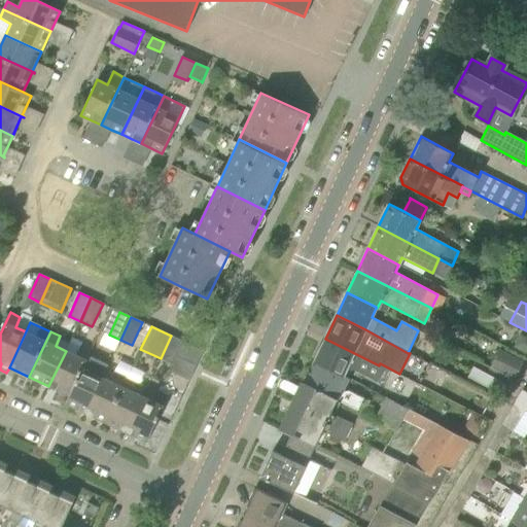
[(189,380),(204,351),(171,336),(161,358),(172,364),(169,371),(189,380)]
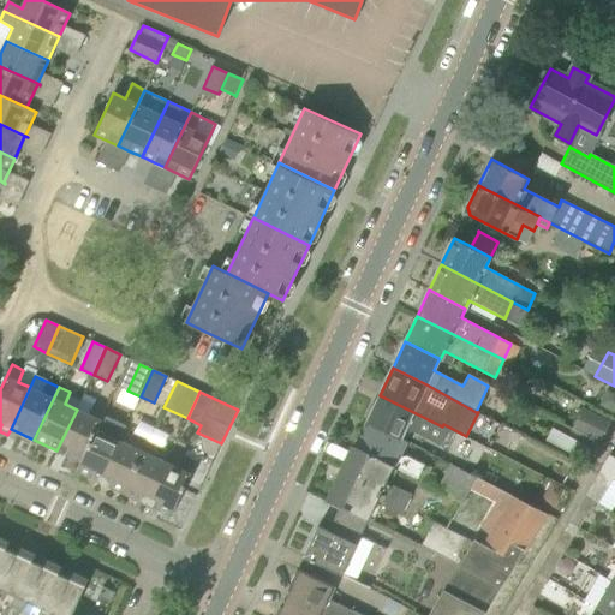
[(401,439),(401,437),(405,440),(410,429),(411,430),(440,446),(448,427),(443,424),(442,427),(380,395),(368,421),(401,439)]
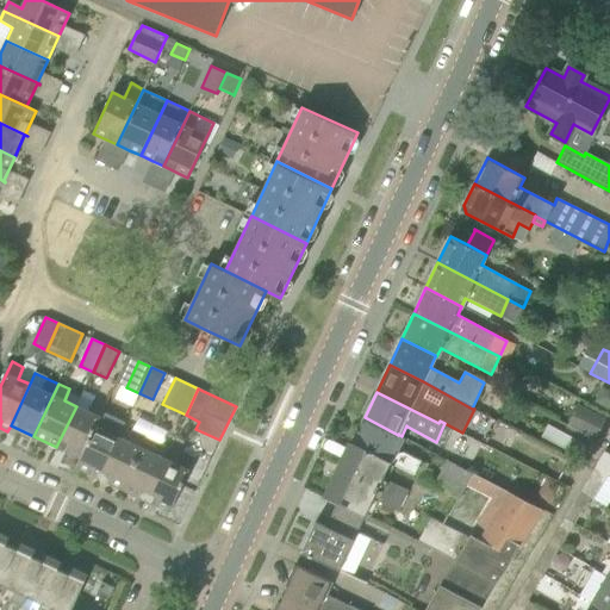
[(76,406),(56,447),(56,449),(57,449),(58,447),(80,458),(100,415),(101,415),(103,412),(105,405),(93,400),(88,412),(76,406)]
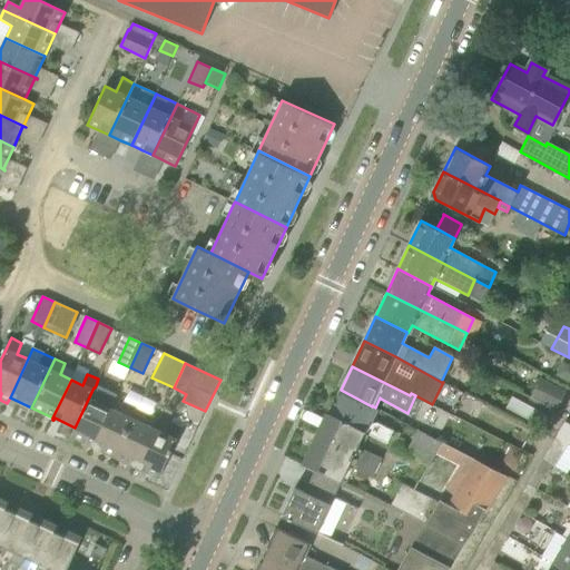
[(554,410),(564,392),(540,379),(530,397),(554,410)]
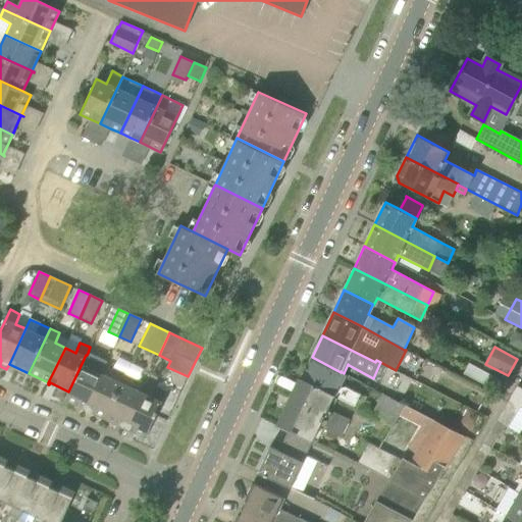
[(64,400),(85,409),(84,411),(85,411),(101,374),(107,362),(88,353),(87,355),(86,355),(68,392),(64,400)]
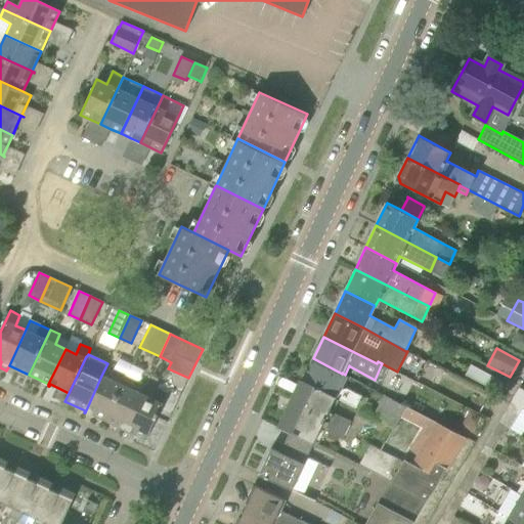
[(121,357),(117,365),(138,378),(142,370),(121,357)]
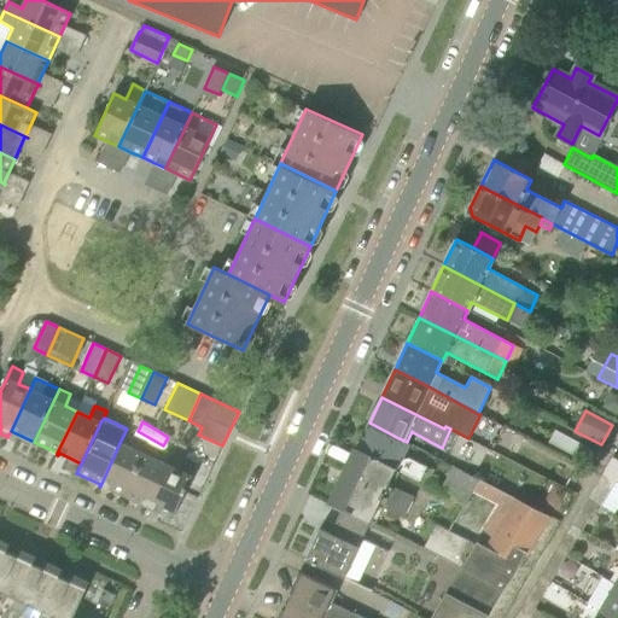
[(426,485),(432,471),(425,467),(409,459),(403,459),(401,458),(408,442),(407,442),(403,439),(403,441),(369,423),(356,449),(395,470),(395,468),(426,485)]
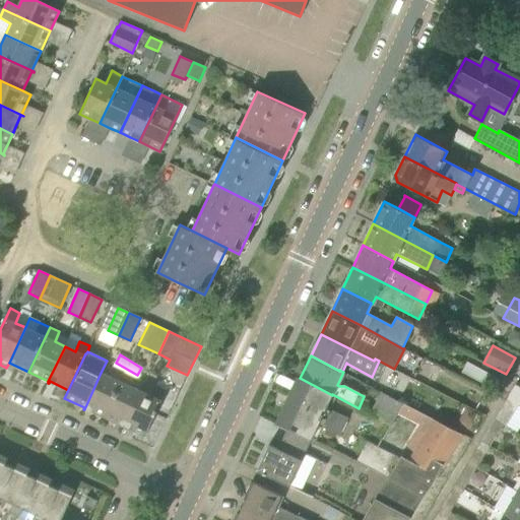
[(84,409),(85,408),(105,416),(126,372),(116,368),(112,378),(101,373),(84,409)]
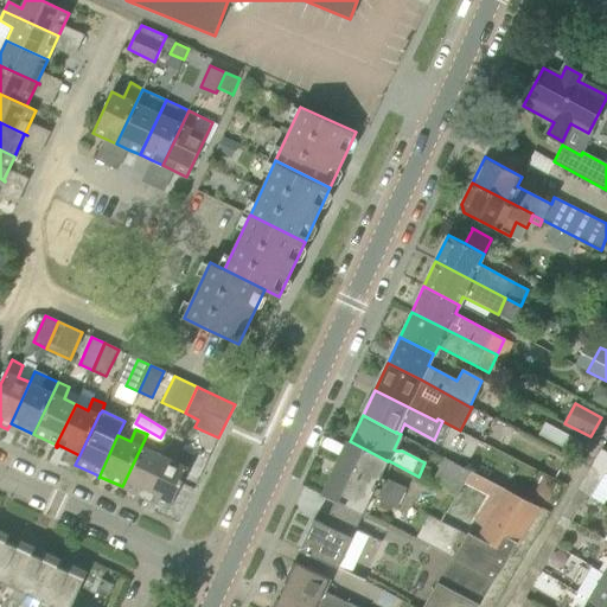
[(122,486),(145,497),(144,499),(145,499),(165,457),(152,452),(158,440),(147,434),(122,486)]
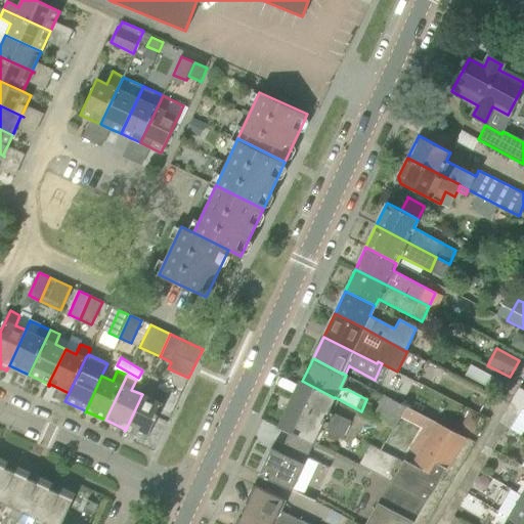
[(329,410),(335,398),(302,381),(280,427),(290,432),(290,431),(314,442),(320,429),(343,439),(351,422),(329,410)]
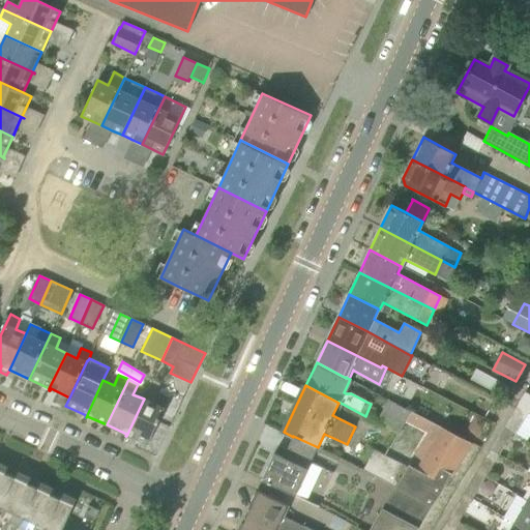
[(529,394),(525,392),(518,405),(503,429),(511,433),(512,433),(516,435),(529,412),(529,394)]
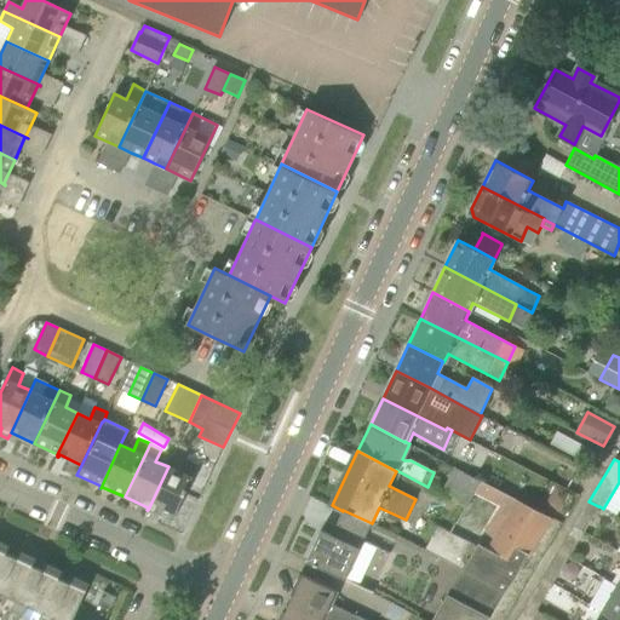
[(173,520),(185,494),(199,466),(185,460),(181,472),(168,466),(148,510),(148,511),(149,509),(173,520)]
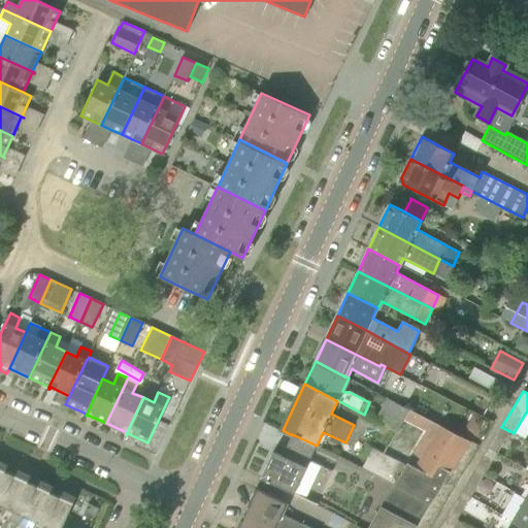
[(397,404),(396,403),(387,398),(375,421),(386,426),(397,404)]
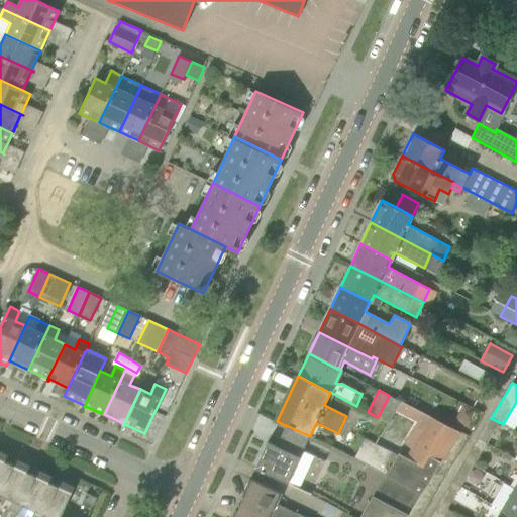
[(389,396),(378,417),(390,423),(396,409),(400,401),(389,396)]
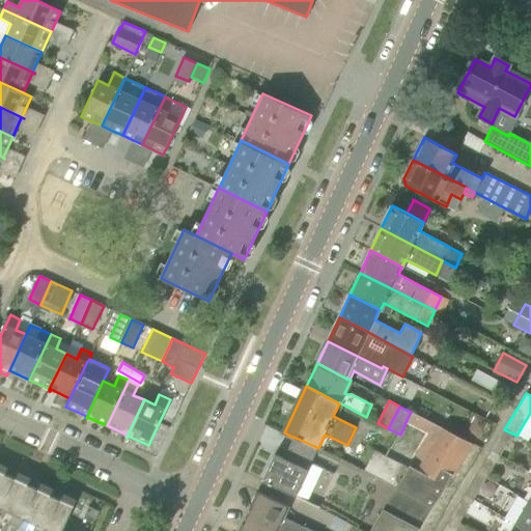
[(395,488),(432,507),(438,498),(470,443),(443,429),(411,412),(407,420),(431,434),(411,468),(386,456),(376,476),(396,486),(395,488)]
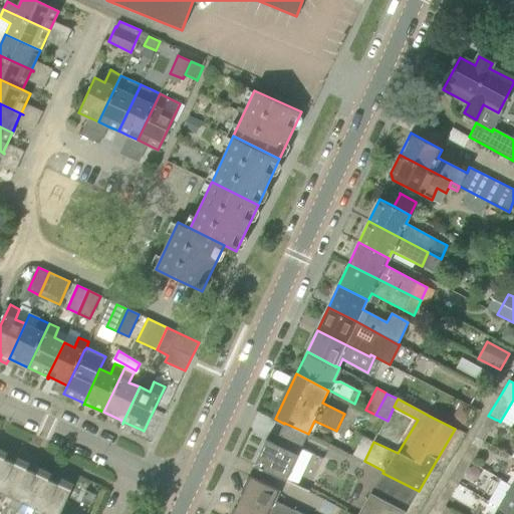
[(461,402),(452,419),(463,425),(472,408),(461,402)]
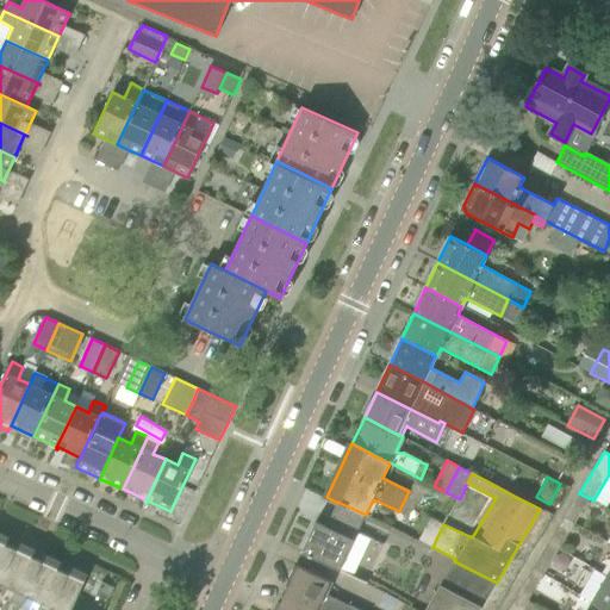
[(579,493),(570,509),(579,515),(589,498),(579,493)]
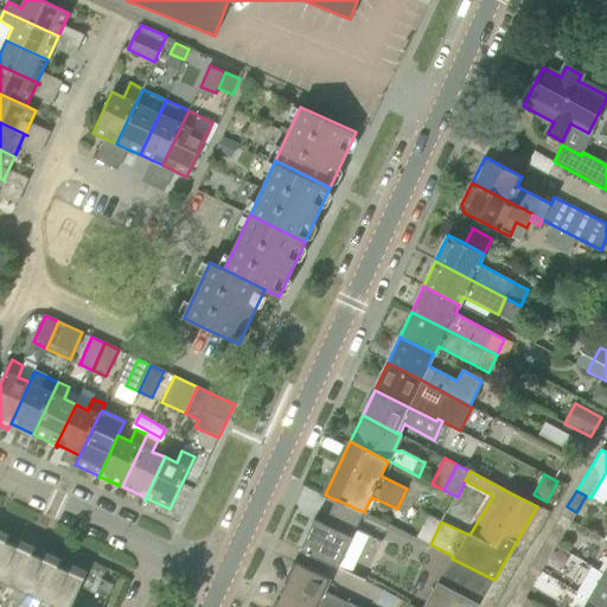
[(441,522),(429,515),(417,538),(430,544),(441,522)]
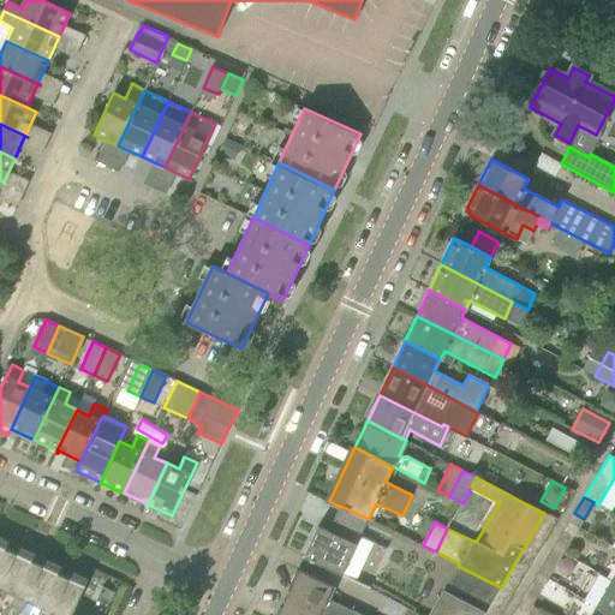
[(359,536),(333,524),(329,531),(317,526),(304,557),(342,575),(347,565),(357,543),(359,536)]
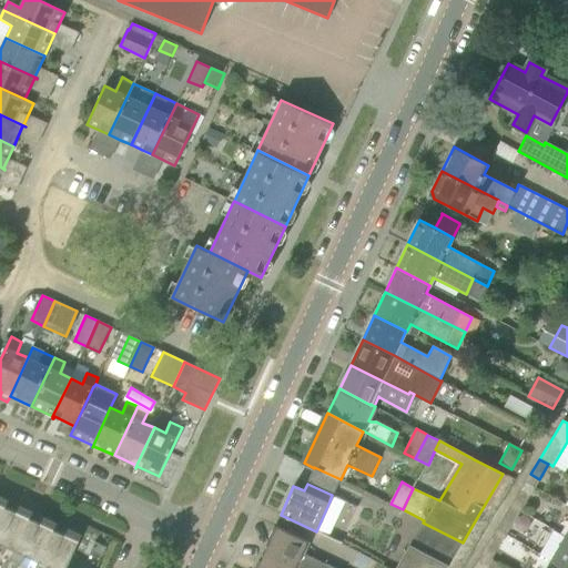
[(530,496),(520,490),(510,507),(519,513),(530,496)]
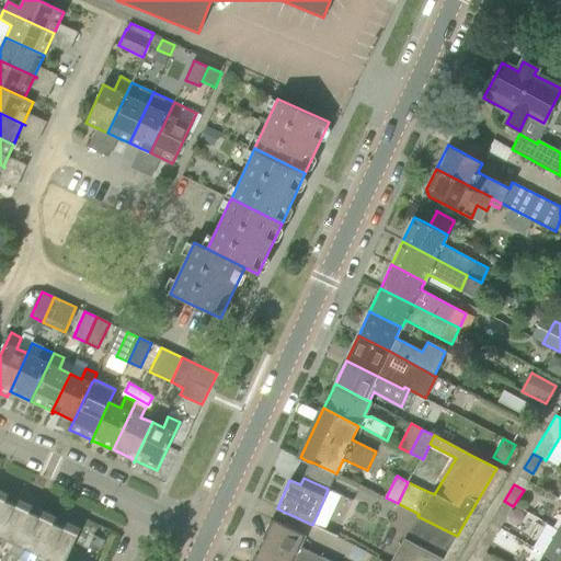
[(0,515),(7,501),(9,495),(0,491),(0,515)]
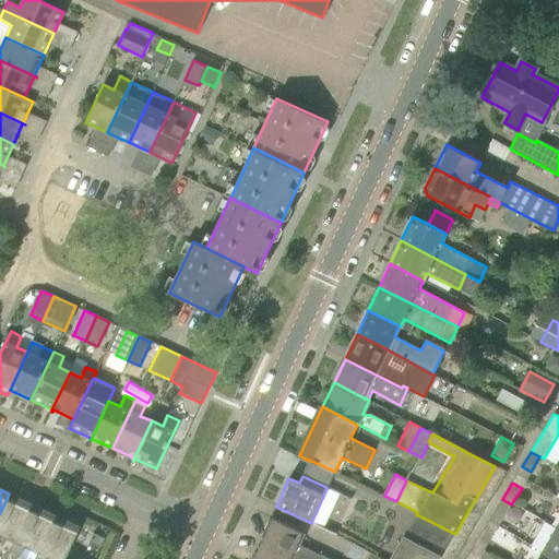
[(31,510),(33,504),(18,498),(14,503),(7,499),(0,513),(0,540),(2,537),(15,543),(31,510)]
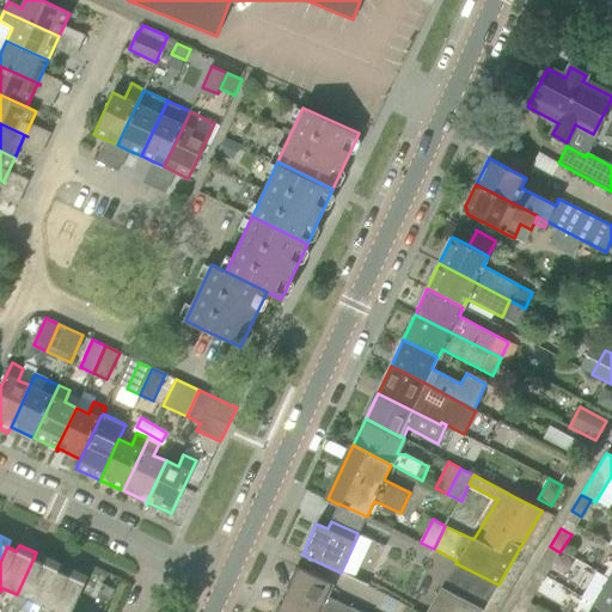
[(551,568),(560,552),(550,546),(540,562),(551,568)]
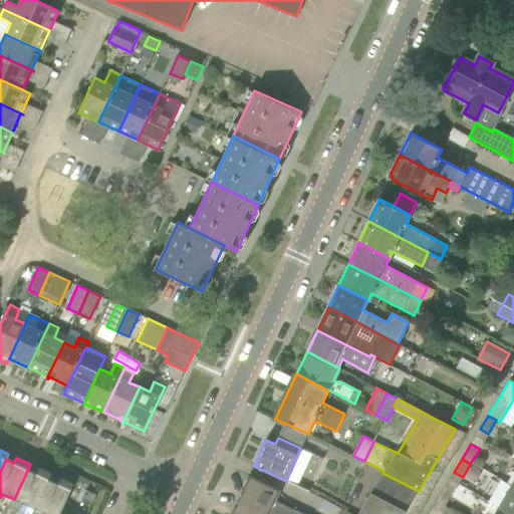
[(24,504),(36,509),(50,479),(50,480),(52,474),(38,468),(35,473),(28,469),(14,499),(10,507),(20,512),(24,504)]
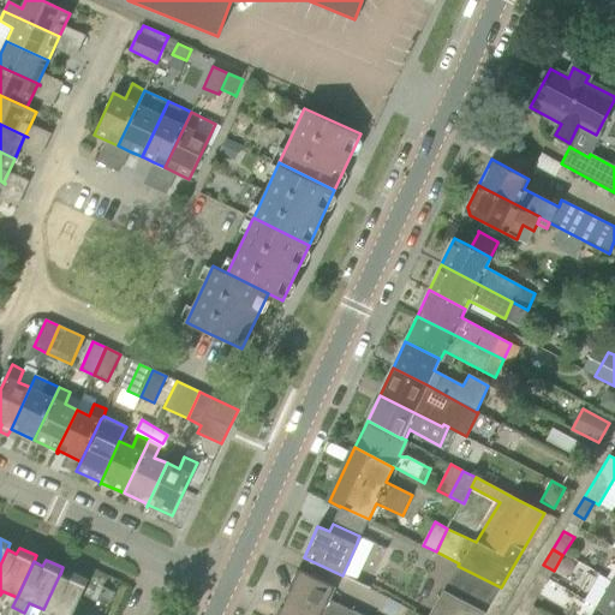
[(484,614),(487,611),(501,587),(458,566),(443,590),(429,614),(484,614)]
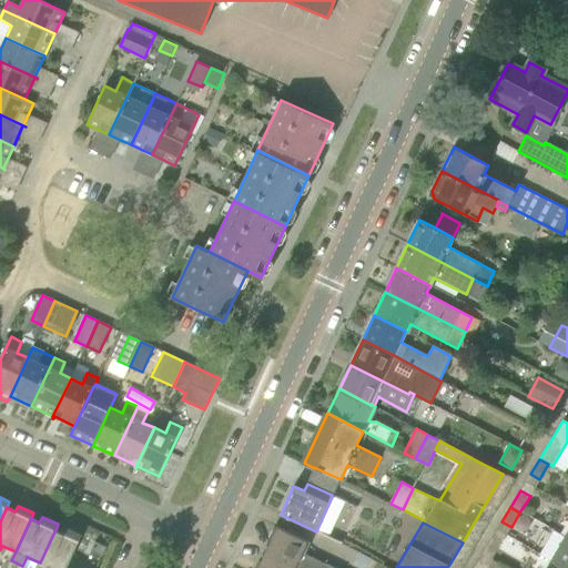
[(308,541),(275,526),(263,550),(301,567),(333,567),(303,553),(308,541)]
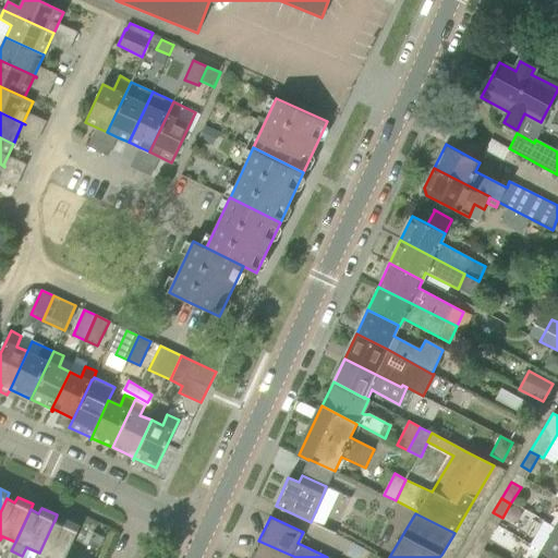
[(49,557),(50,557),(49,557),(64,557),(81,526),(65,519),(62,524),(55,521),(55,520),(39,553),(36,557),(49,557)]
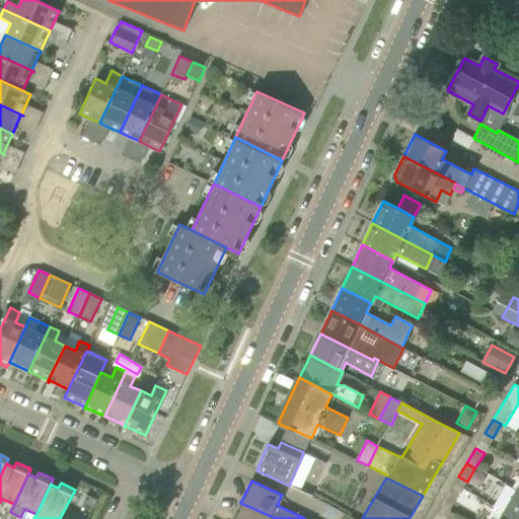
[(456,497),(449,492),(440,508),(448,512),(456,497)]
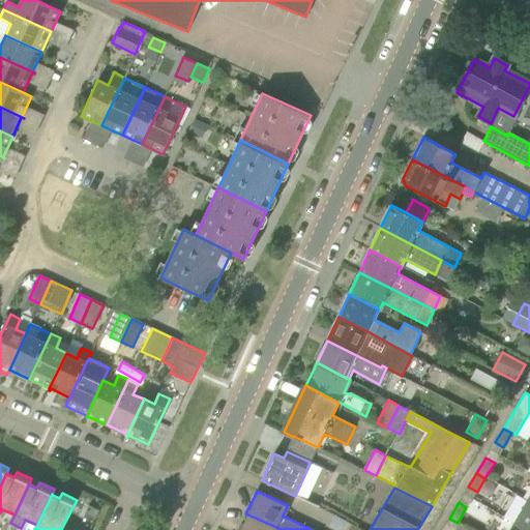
[(526,529),(529,529),(529,503),(526,502),(513,524),(526,529)]
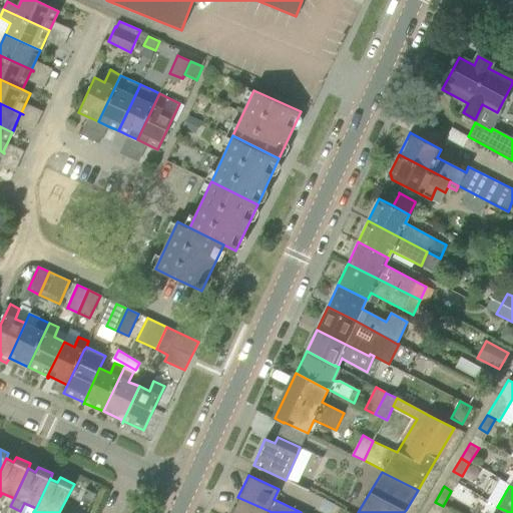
[(96,494),(86,489),(82,498),(92,502),(96,494)]
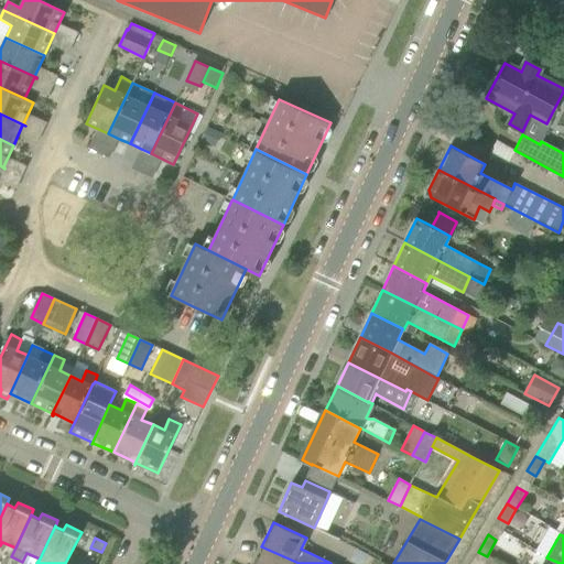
[(299,563),(261,546),(252,563),(299,563)]
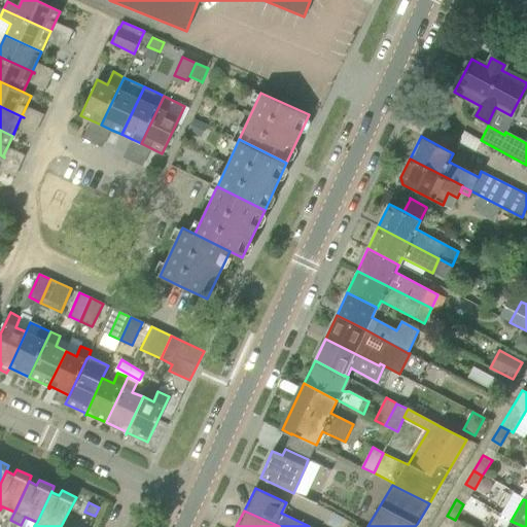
[(450,526),(455,520),(447,516),(438,526),(450,526)]
